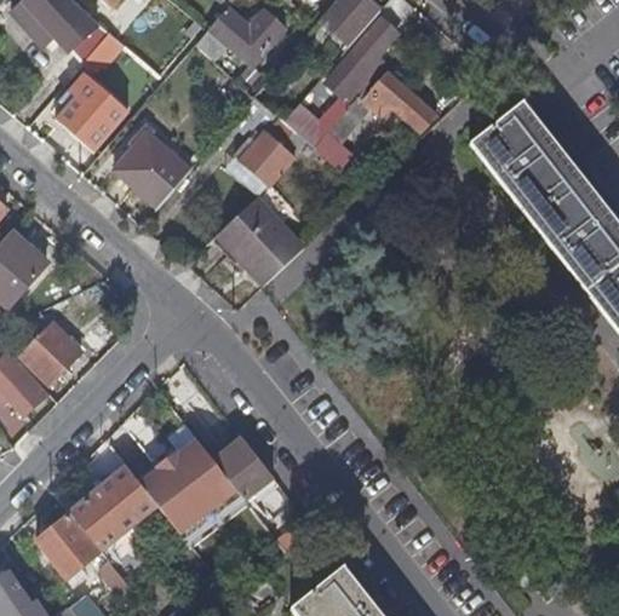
[(110,28),(78,0),(0,0),(0,1),(10,10),(1,21),(22,38),(32,27),(49,42),(63,55),(68,51),(82,62),(110,28)]
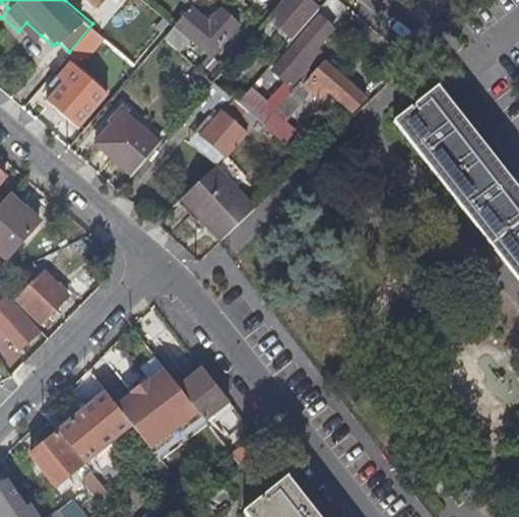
[(110,18),(125,0),(103,0),(96,7),(110,18)]
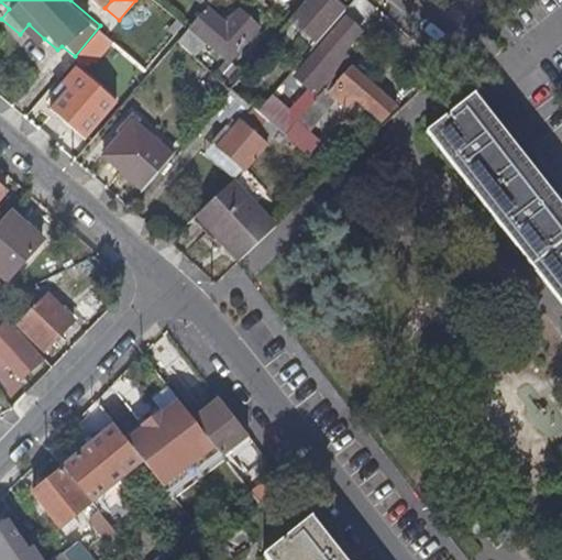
[(318,42),(346,9),(337,0),(306,0),(290,19),(318,42)]
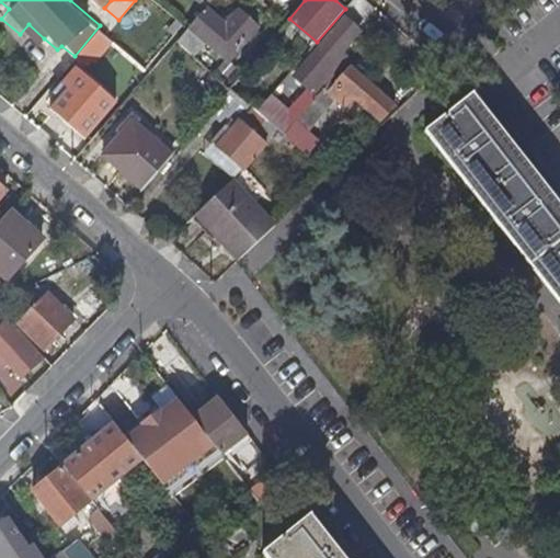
[(349,16),(357,24),(373,8),(364,0),(349,16)]
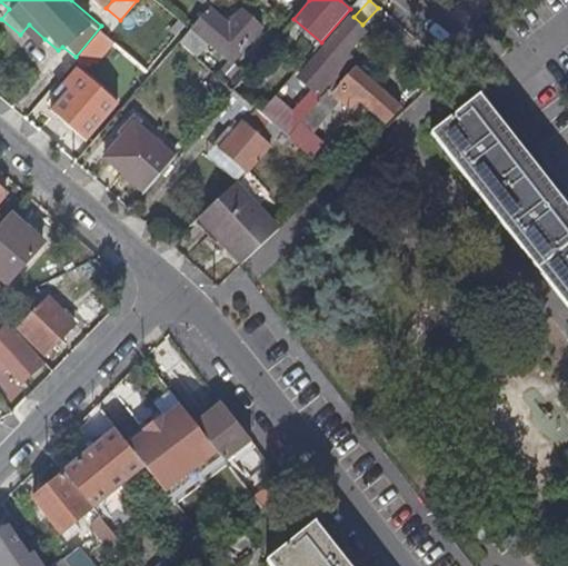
[(231,22),(209,6),(193,23),(212,40),(232,57),(261,25),(243,8),(231,22)]
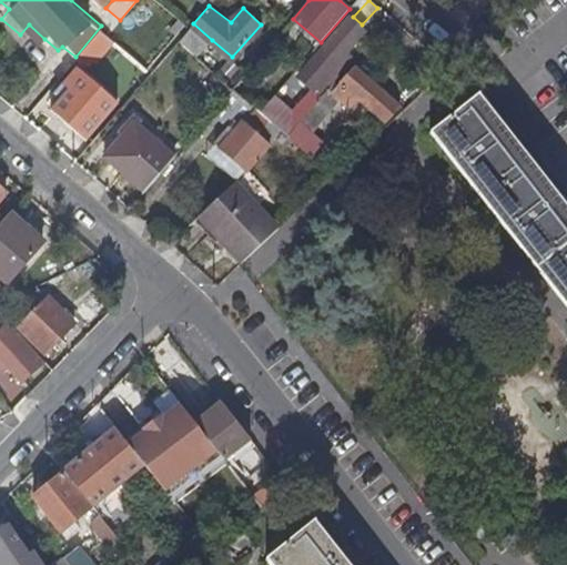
[(335,80),(351,62),(342,54),(365,28),(362,24),(353,17),(351,16),(300,72),(315,86),(326,73),(335,80)]
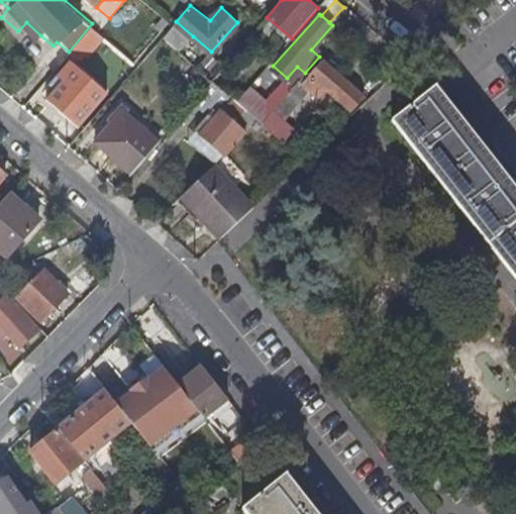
[(165,34),(181,49),(193,36),(176,21),(165,34)]
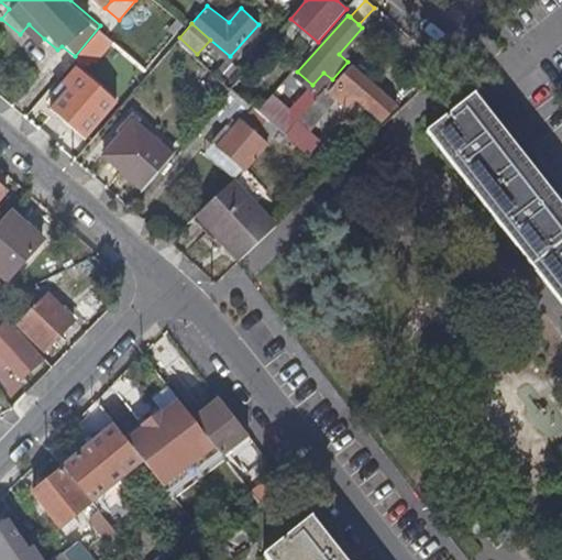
[(29,24),(20,34),(36,48),(44,39),(29,24)]
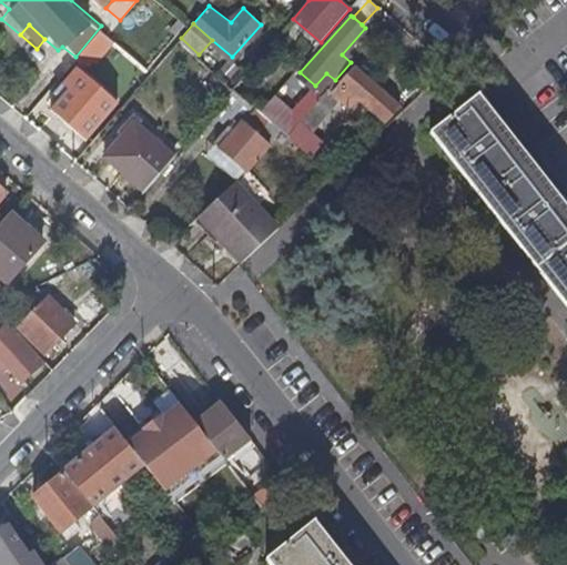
[(111,34),(101,26),(76,57),(84,63),(111,34)]
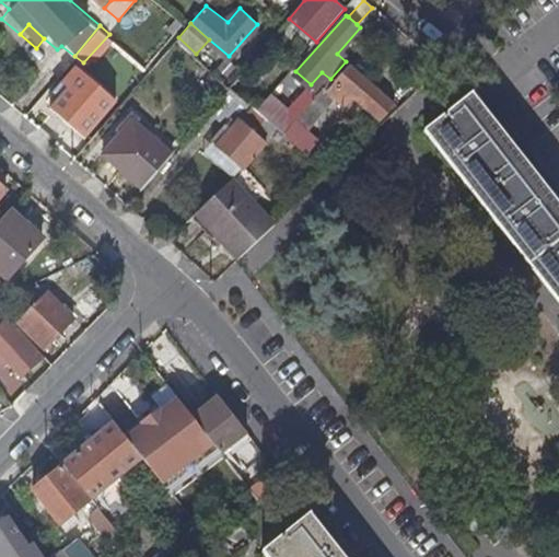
[(244,57),(264,74),(283,50),(264,33),(244,57)]
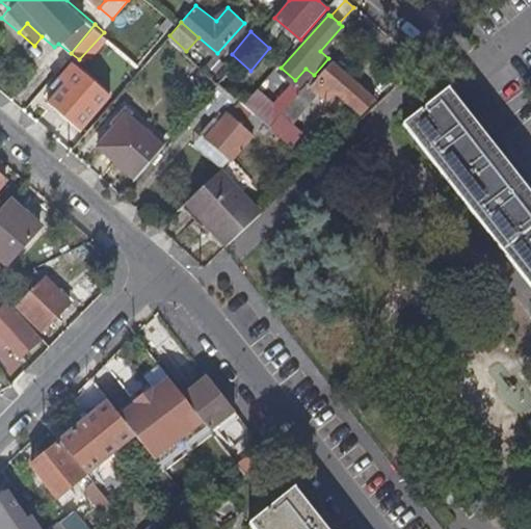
[(79,128),(110,96),(71,61),(57,77),(62,82),(47,100),(79,128)]
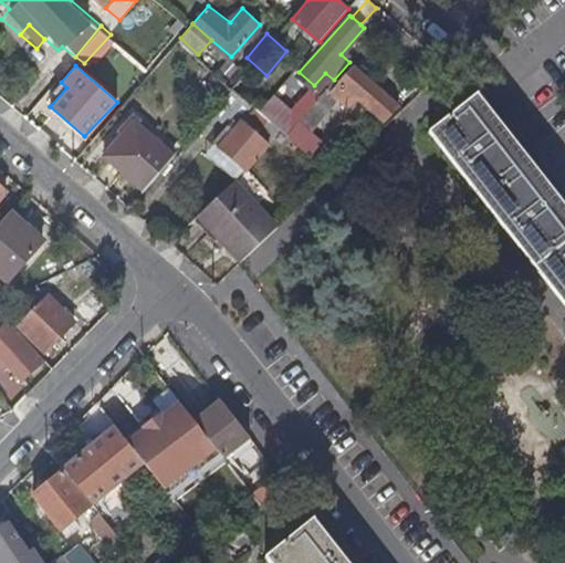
[(286,132),(310,152),(321,137),(310,127),(339,95),(351,106),(362,96),(378,111),(386,117),(399,105),(355,65),(338,84),(334,80),(299,118),(286,132)]
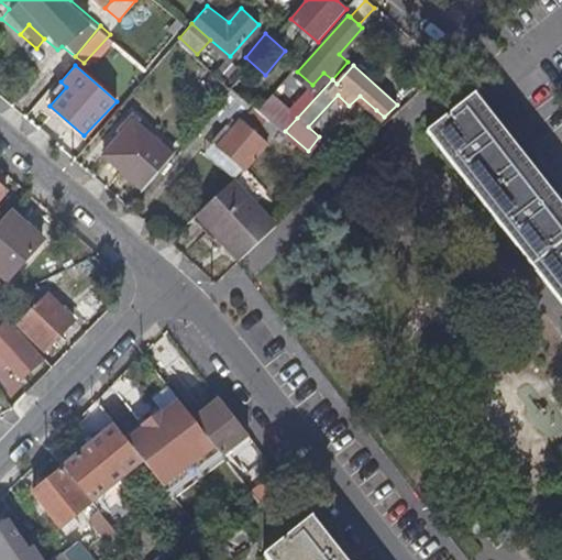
[(255,105),(233,85),(211,110),(226,123),(213,136),(244,167),(283,129),(267,116),(257,129),(245,118),(255,105)]
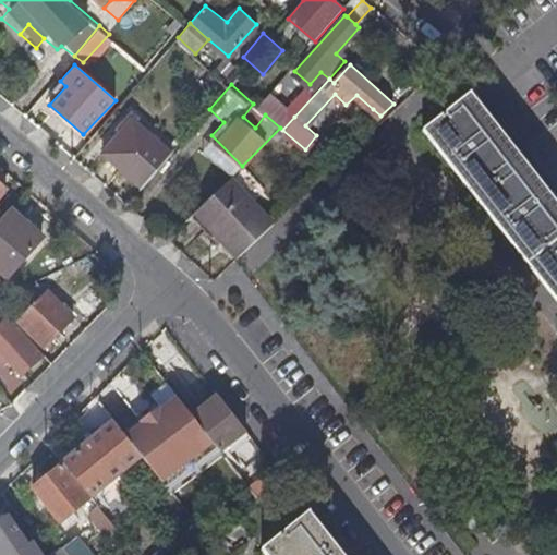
[(556,203),(471,93),(423,131),(556,300),(556,203)]
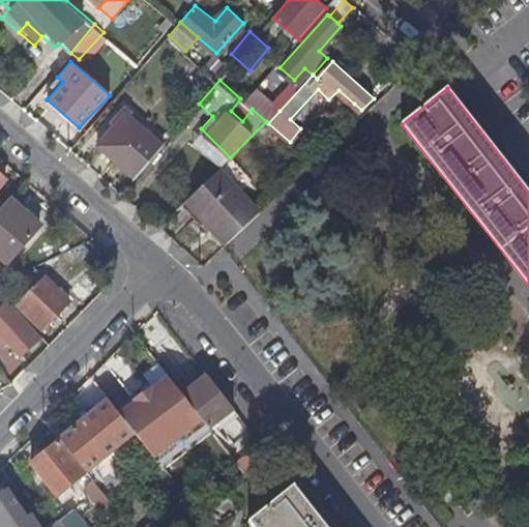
[(266,121),(268,123),(280,111),(256,89),(244,103),(252,109),(266,121)]
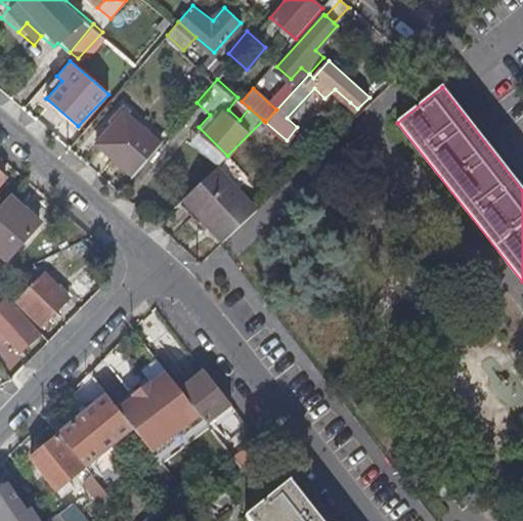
[(335,89),(324,98),(341,113),(350,102),(335,89)]
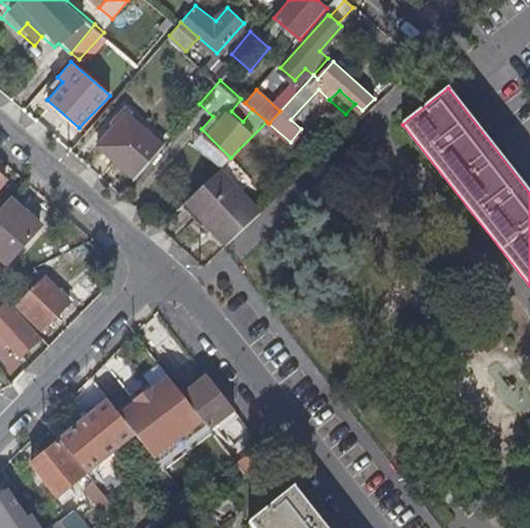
[(100,144),(136,176),(163,145),(128,113),(100,144)]
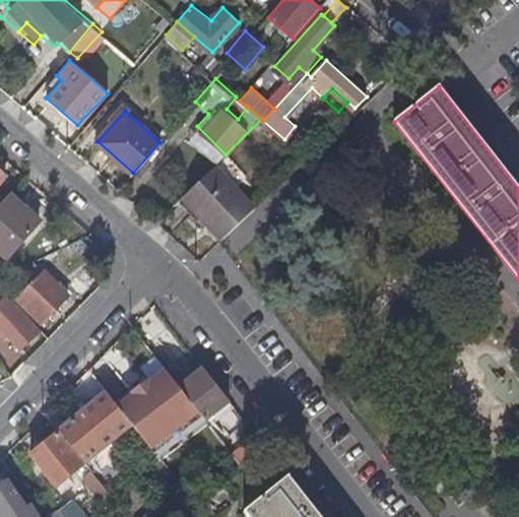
[(221,238),(256,206),(216,163),(183,195),(221,238)]
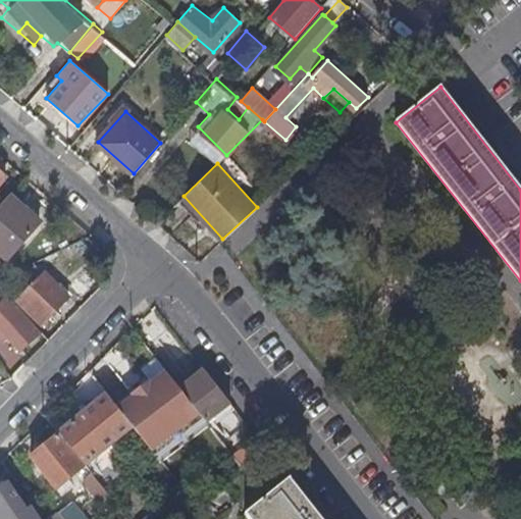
[(36,222),(5,196),(0,201),(0,256),(5,260),(36,222)]
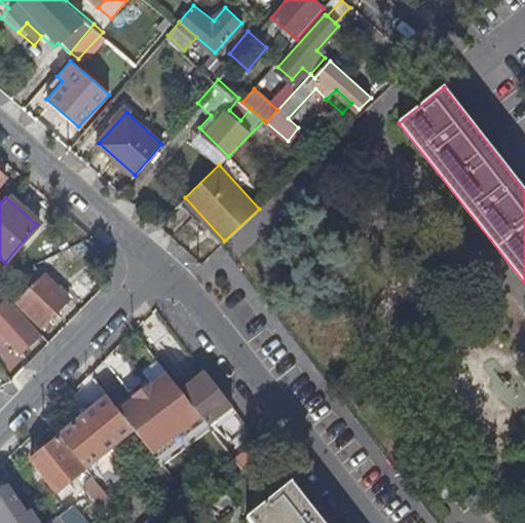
[(44,323),(71,296),(36,265),(22,281),(29,287),(19,300),(44,323)]
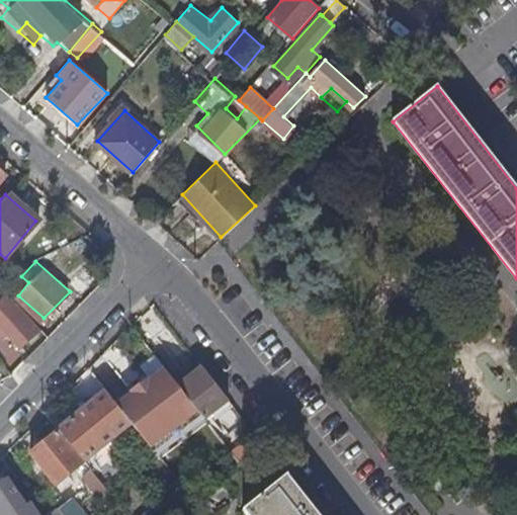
[(3,280),(0,282),(0,323),(19,345),(41,326),(3,280)]
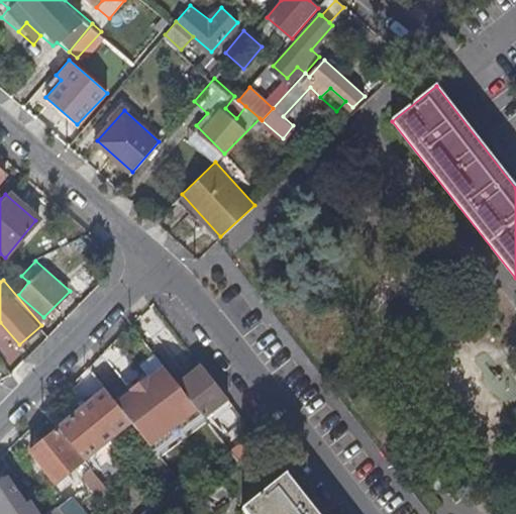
[(227,396),(198,358),(174,379),(193,403),(203,415),(227,396)]
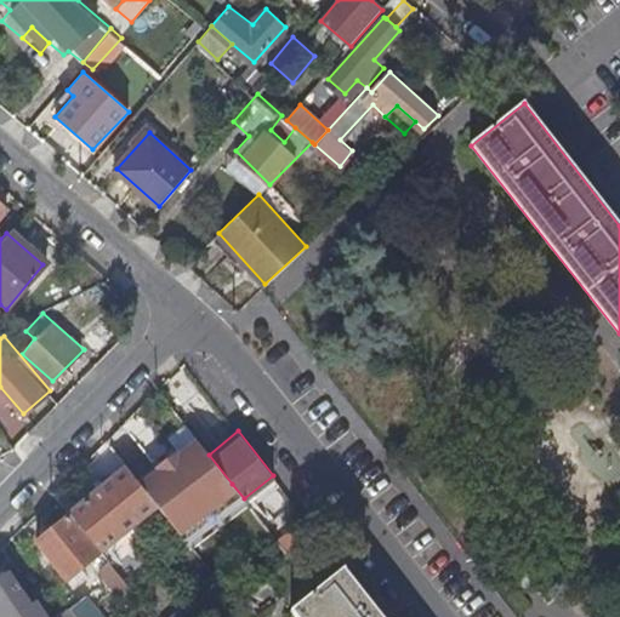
[(177,529),(232,484),(209,455),(193,434),(174,449),(172,447),(155,461),(157,463),(137,479),(158,504),(177,529)]
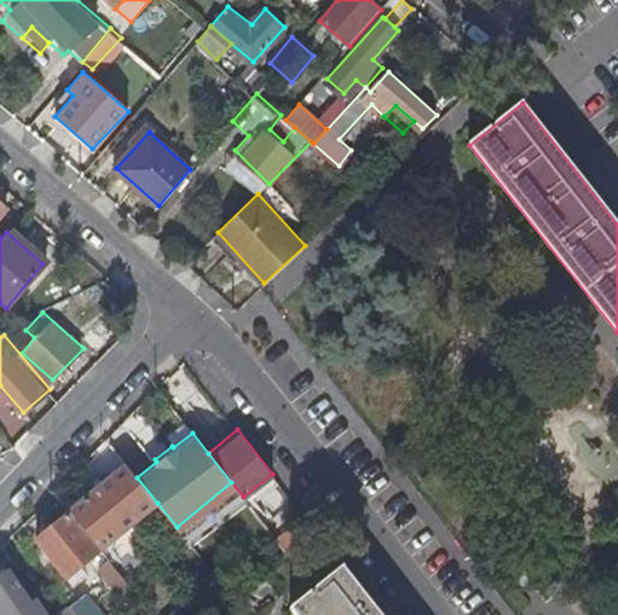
[(136,477),(126,464),(69,510),(99,549),(157,503),(137,477),(136,477)]
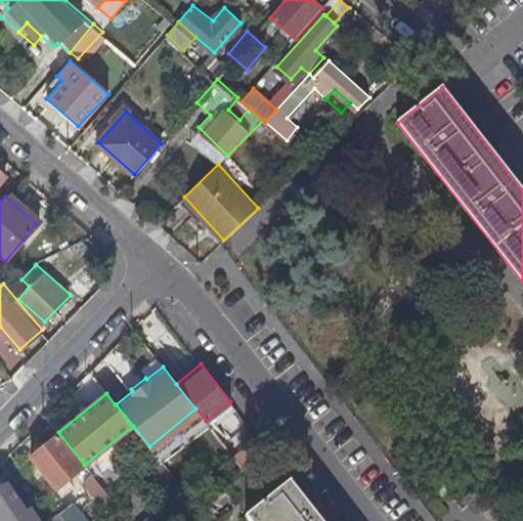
[(84,465),(58,432),(19,464),(43,493),(45,495),(84,465)]
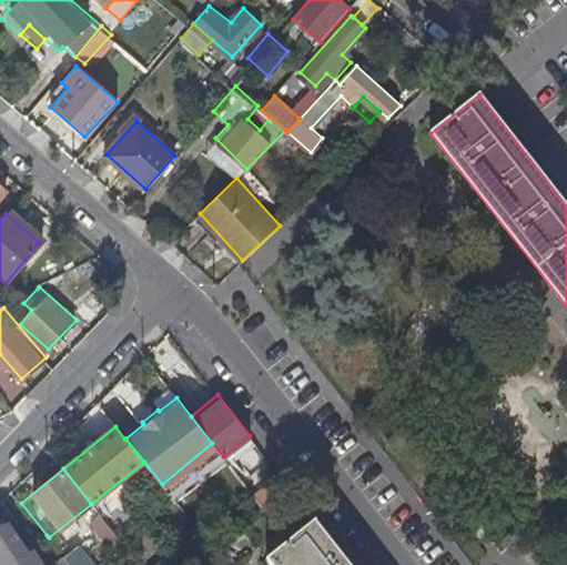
[(352,564),(314,517),(266,556),(273,564),(352,564)]
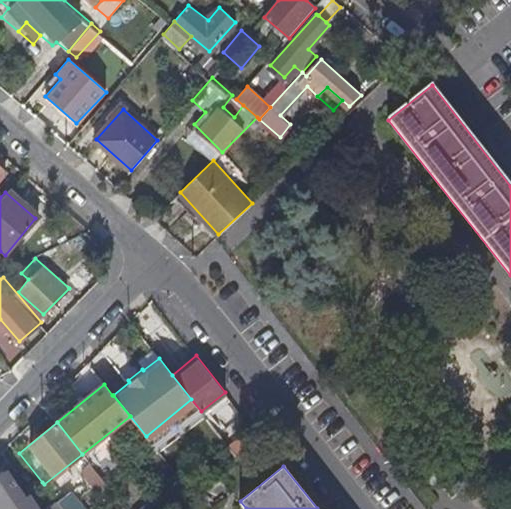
[(44,508),(43,507),(39,508),(28,495),(25,498),(8,473),(0,477),(0,508),(44,508)]
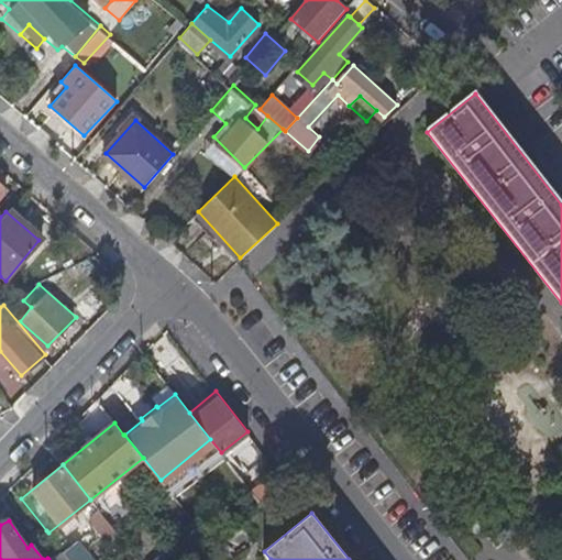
[(96,559),(77,536),(61,549),(69,559),(96,559)]
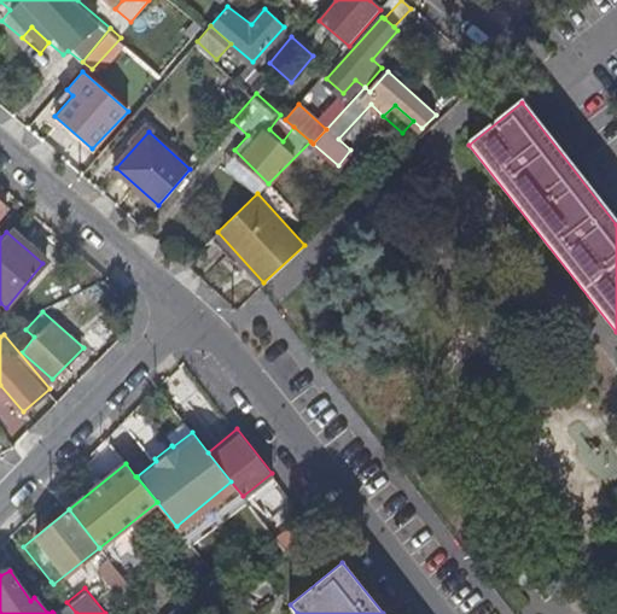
[(198,613),(185,597),(163,613),(198,613)]
